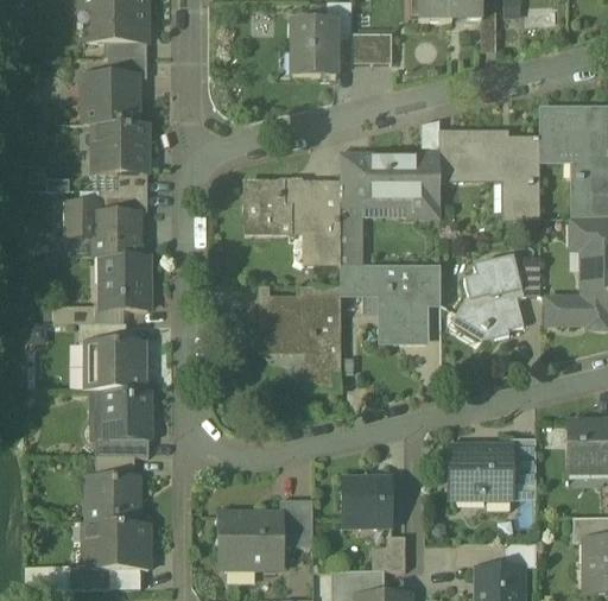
[(80,0),(81,40),(103,40),(103,57),(108,57),(147,57),(145,0),(80,0)]
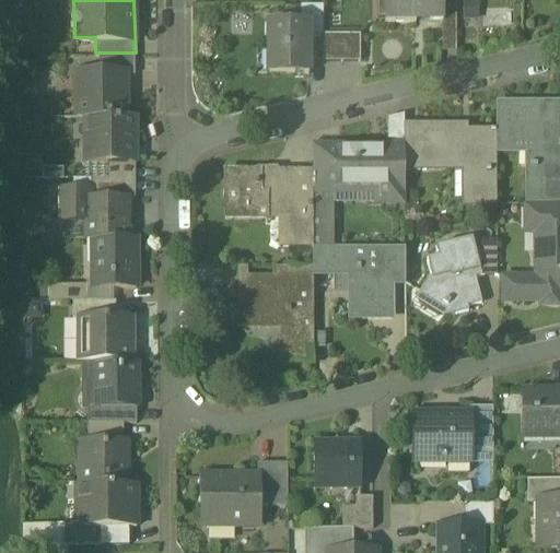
[(444,19),(443,0),(384,0),(385,19),(444,19)]
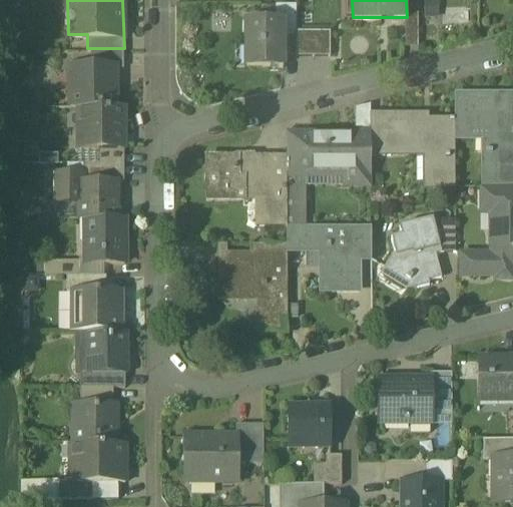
[(296,1),(277,1),(277,19),(283,19),(283,30),(296,30),(296,29),(296,28),(296,27),(296,1)]
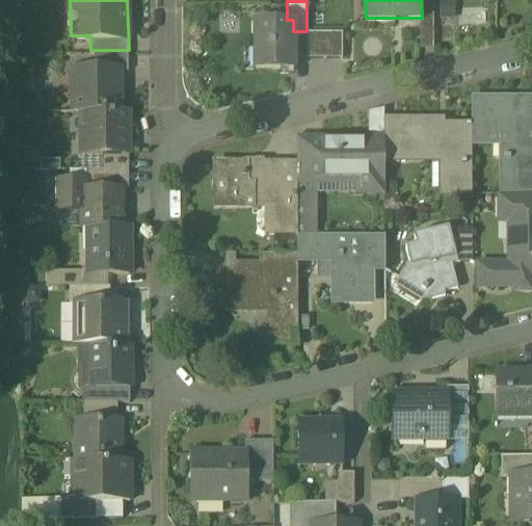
[(287,20),(256,20),(256,68),(293,68),(293,31),(293,20),(287,20)]
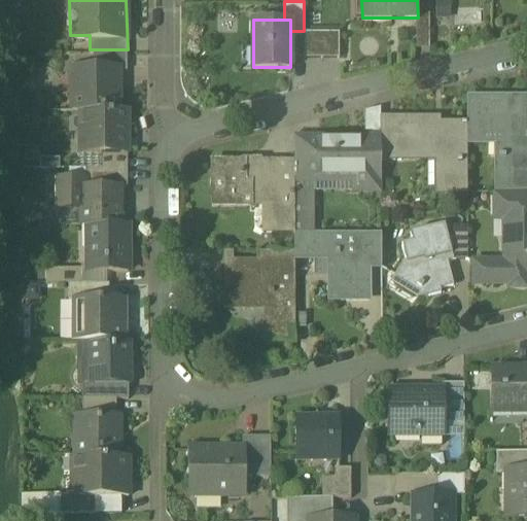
[(340,28),(304,28),(304,29),(304,30),(304,31),(304,55),(339,55),(340,28)]
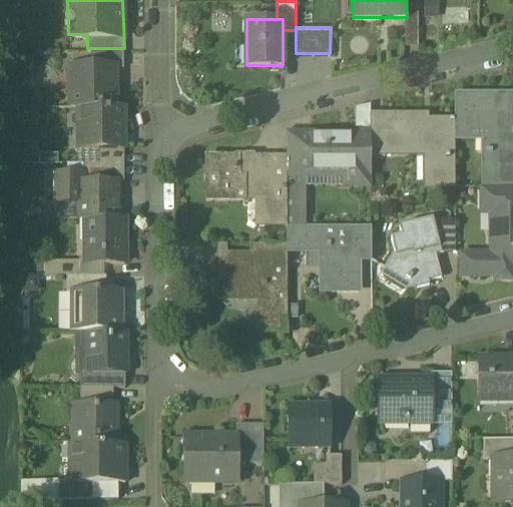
[(124,48),(91,48),(91,64),(69,64),(69,104),(78,104),(116,104),(116,66),(124,66),(124,48)]
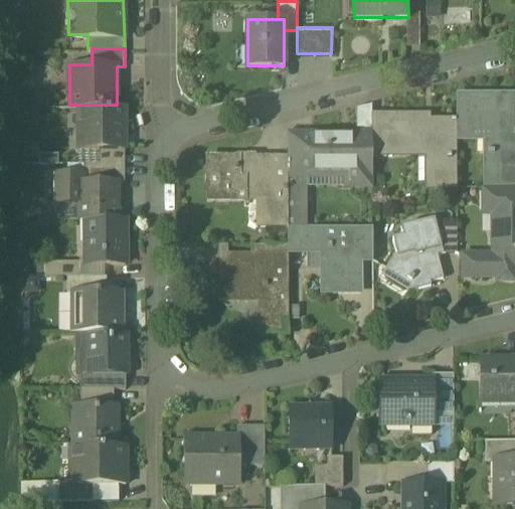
[(514,93),(460,94),(460,132),(495,131),(495,147),(486,147),(486,152),(488,152),(488,183),(514,183),(514,93)]
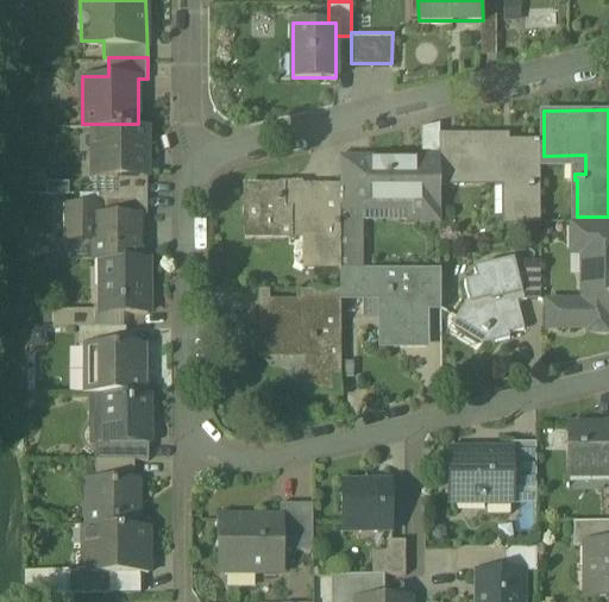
[(138,124),(93,124),(93,173),(117,173),(148,173),(148,124),(138,124)]
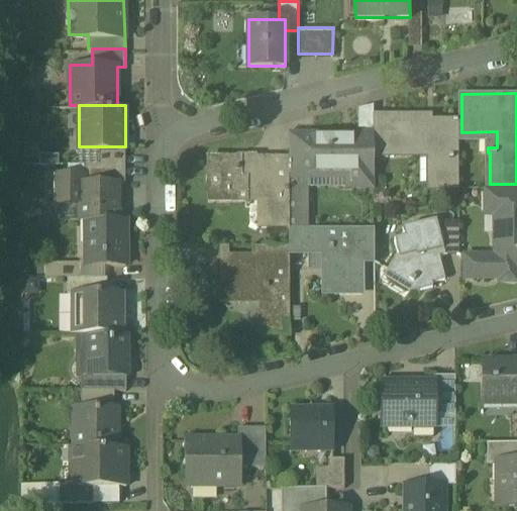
[(428,113),(386,114),(386,118),(375,118),(375,114),(374,114),(374,134),(374,155),(388,155),(388,151),(422,151),(422,146),(436,146),(436,163),(432,163),(432,183),(458,183),(458,116),(446,116),(446,121),(428,122),(428,113)]
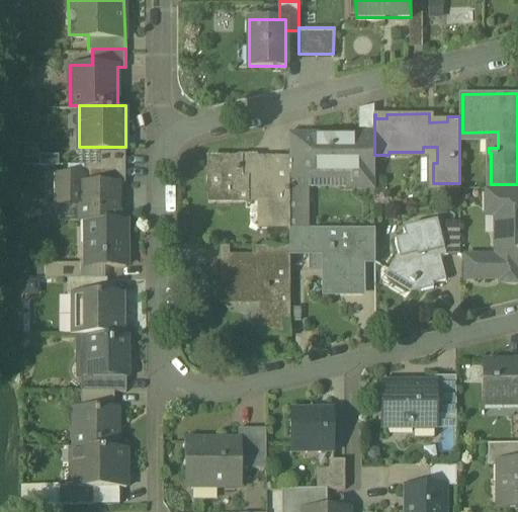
[(374,135),(306,136),(306,139),(291,139),(291,135),(289,135),(289,158),(289,176),(309,176),(309,171),(340,171),(340,167),(352,167),(352,184),(374,184),(374,155),(374,135)]
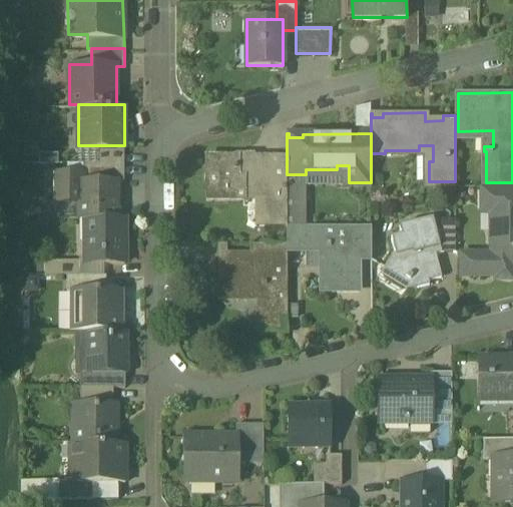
[(124,145),(98,145),(98,160),(124,160),(124,145)]
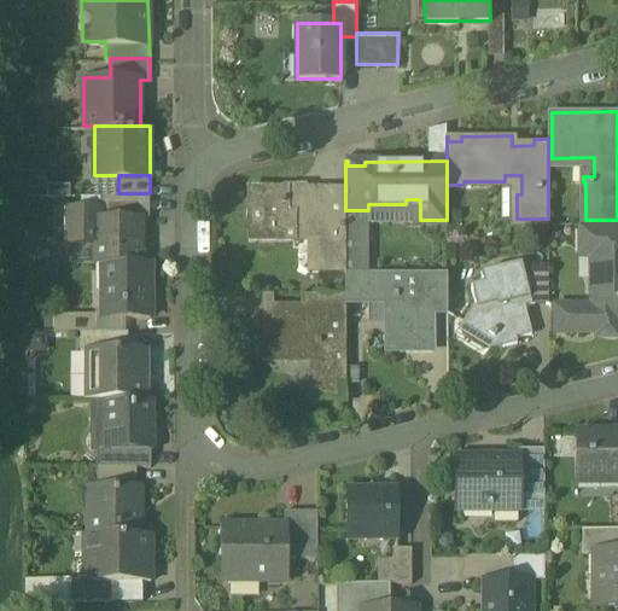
[(345,188),(249,188),(249,237),(290,236),(290,233),(308,233),(308,242),(315,242),(315,269),(345,268),(345,210),(345,188)]
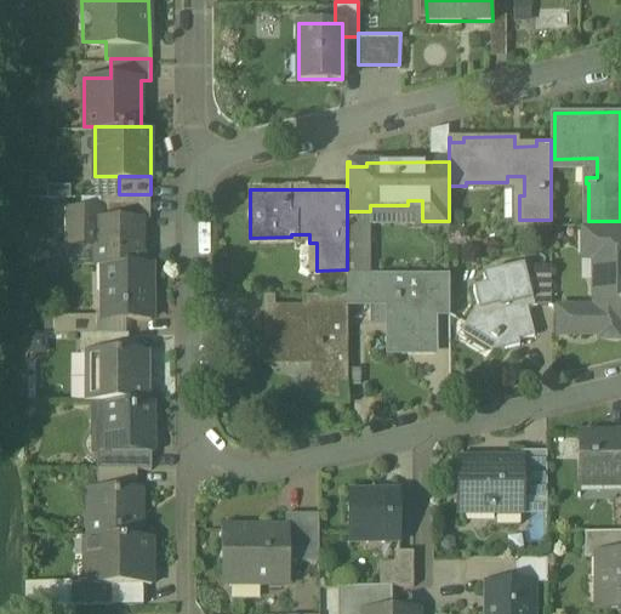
[(119,194),(100,194),(100,209),(100,216),(141,216),(151,216),(151,194),(119,194)]
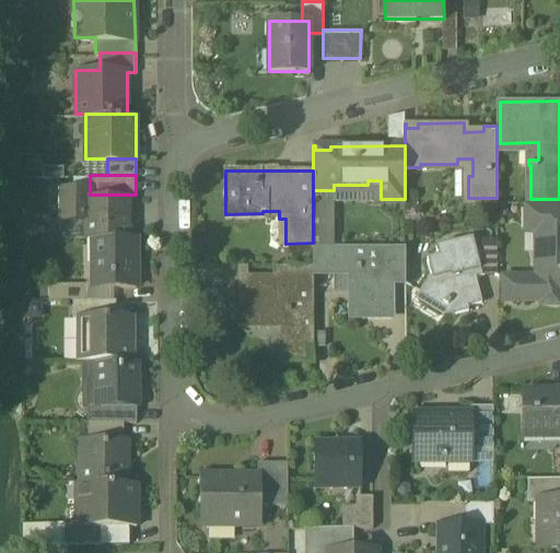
[(127,195),(90,195),(90,188),(62,188),(62,190),(58,190),(58,196),(62,196),(62,208),(63,208),(63,215),(88,215),(88,236),(93,236),(127,236),(127,195)]
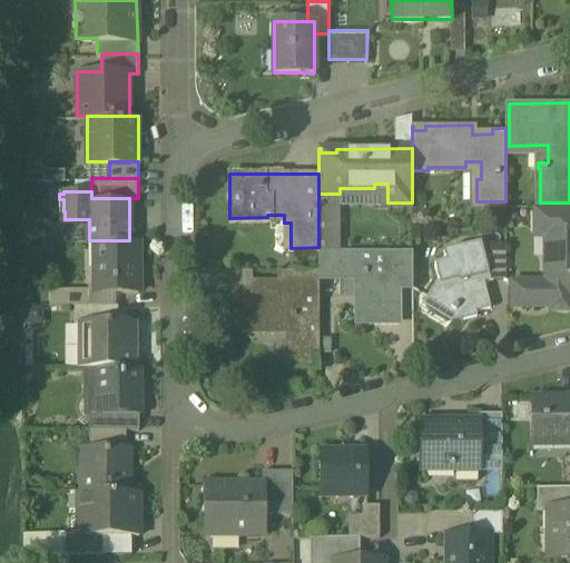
[(569,233),(568,233),(568,207),(537,208),(537,233),(550,233),(550,273),(549,273),(544,277),(544,280),(513,280),(514,302),(551,302),(551,290),(569,289),(569,233)]
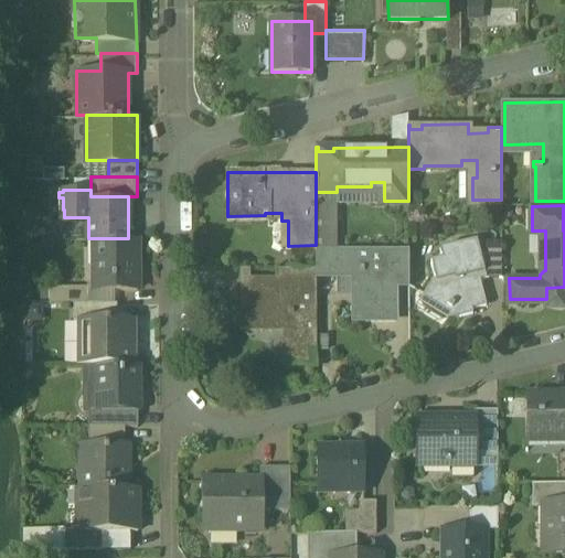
[(66,233),(87,233),(87,222),(66,222),(66,233)]
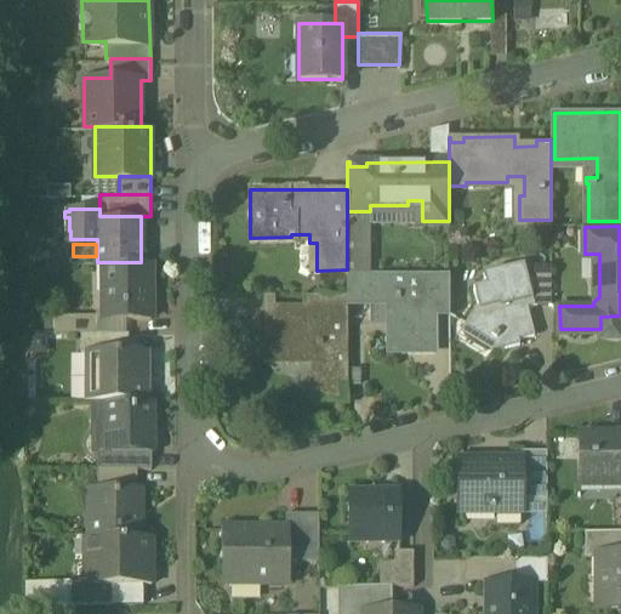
[(522,260),(484,269),(486,280),(473,284),(478,305),(473,306),(462,324),(494,344),(496,340),(506,346),(519,342),(517,336),(534,331),(528,312),(525,313),(524,306),(537,303),(551,303),(551,268),(533,268),(533,273),(525,276),(522,260)]
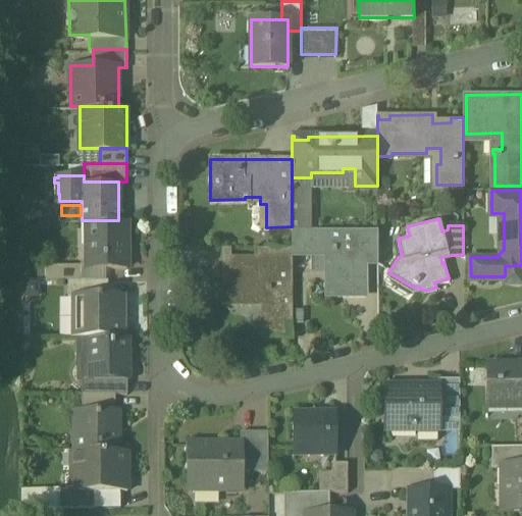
[(118,220),(87,220),(87,265),(126,265),(126,220),(118,220)]
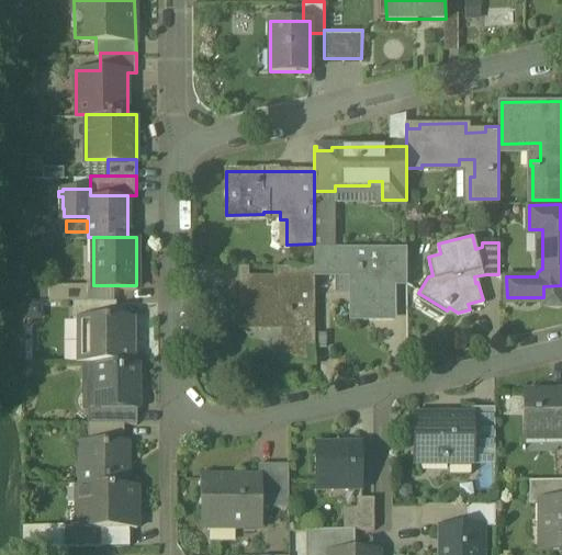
[(406,244),(314,244),(314,263),(314,269),(356,268),(356,312),(393,312),(393,271),(406,271),(406,244)]
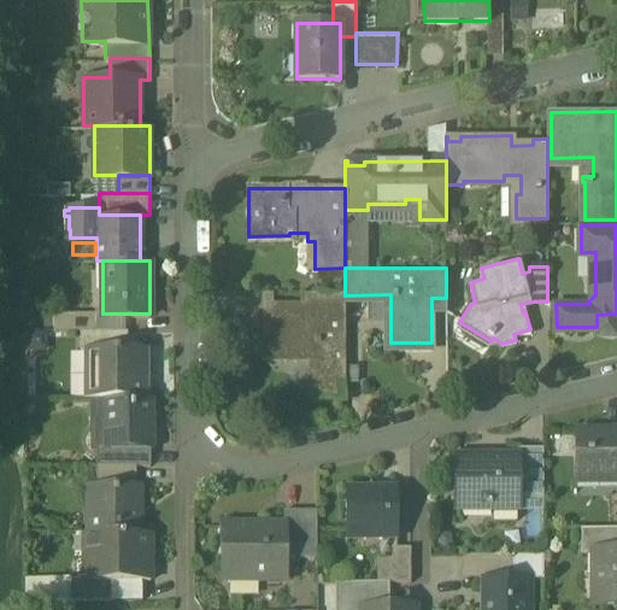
[(345,289),(303,291),(304,306),(268,306),(268,351),(313,351),(313,394),(346,394),(345,295),(345,289)]
